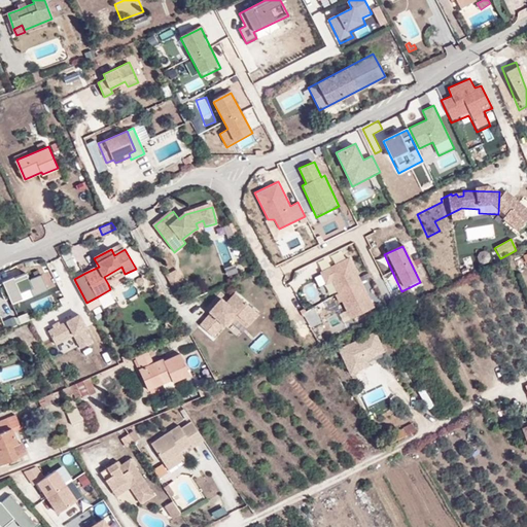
[(66,269),(74,266),(69,254),(62,257),(66,269)]
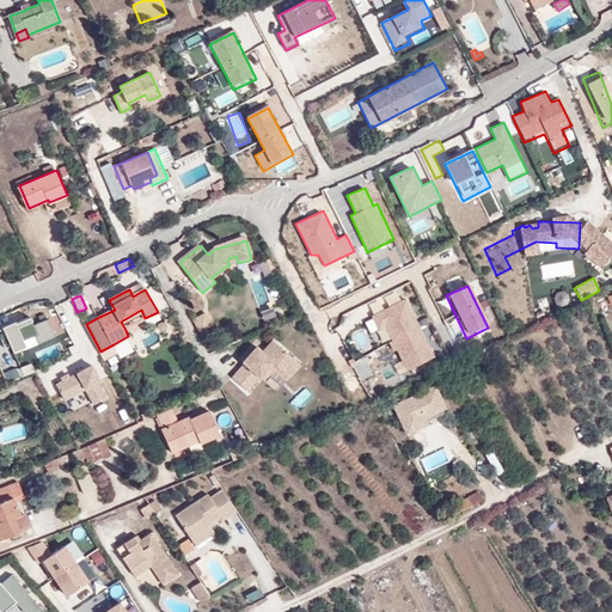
[(409,298),(371,314),(378,331),(386,328),(407,372),(436,357),(409,298)]
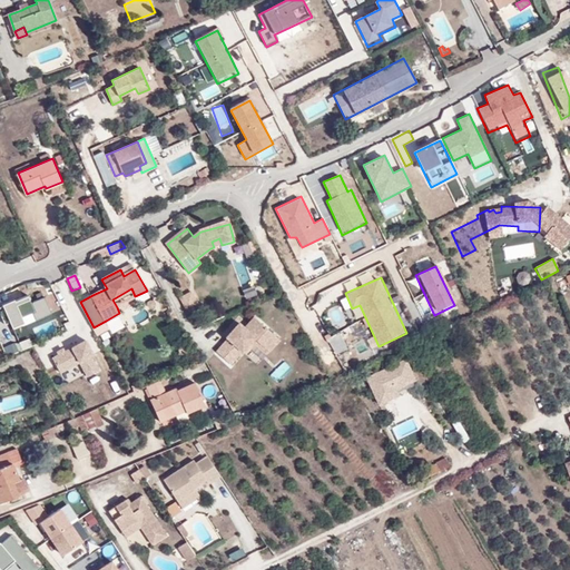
[(117,307),(136,297),(135,296),(131,288),(112,300),(117,307)]
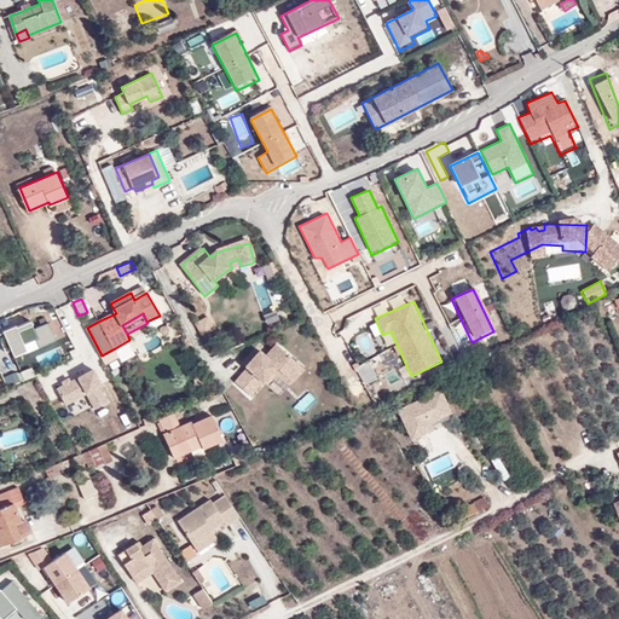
[(215,329),(208,317),(197,323),(203,335),(215,329)]
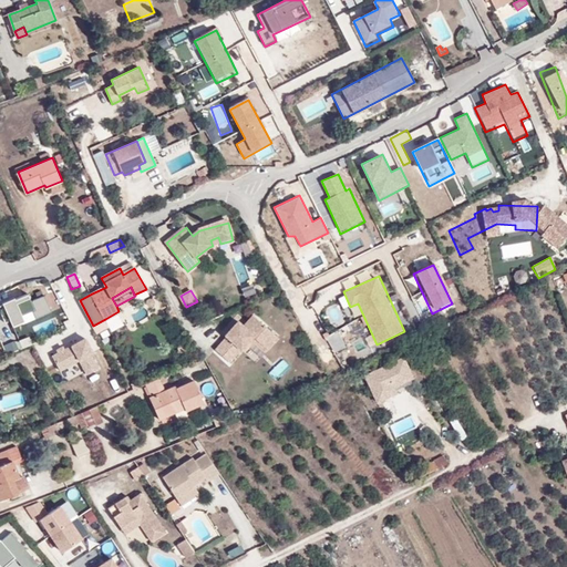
[(29,292),(2,303),(13,329),(26,323),(17,305),(32,299),(29,292)]
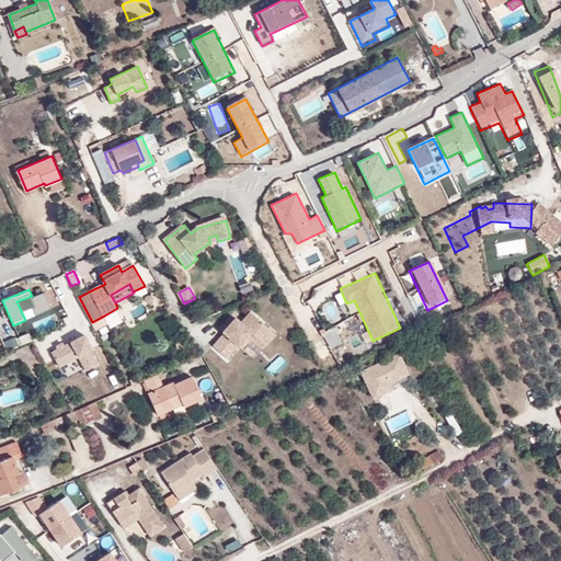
[(251,313),(248,310),(239,322),(242,325),(251,313)]
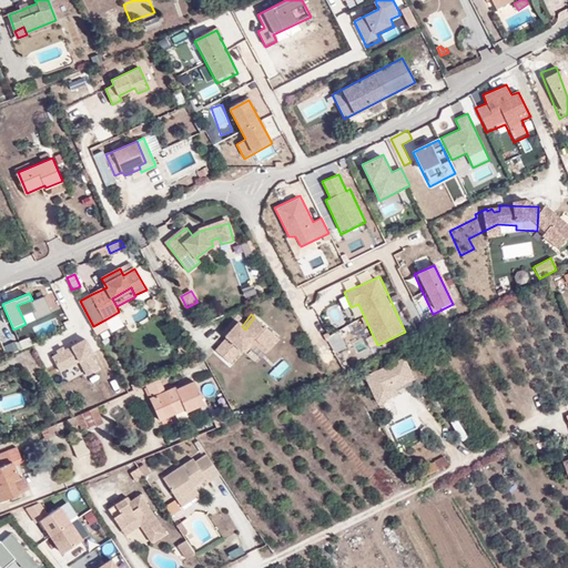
[(216,351),(233,364),(243,351),(254,336),(264,345),(270,350),(280,337),(254,317),(245,330),(242,326),(236,322),(224,335),(226,337),(216,351)]
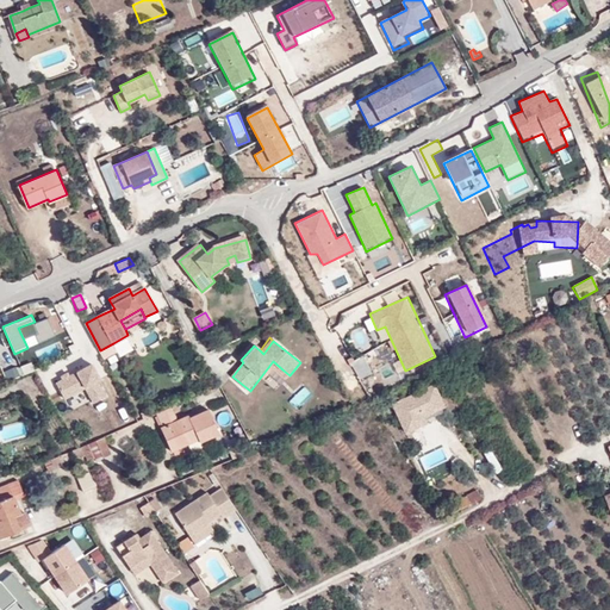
[(118,352),(113,343),(100,350),(105,359),(118,352)]
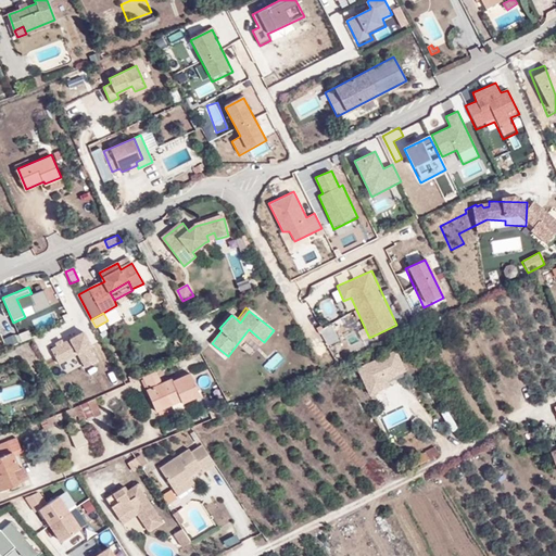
[(249,337),(255,342),(258,338),(249,329),(238,343),(241,346),(249,337)]
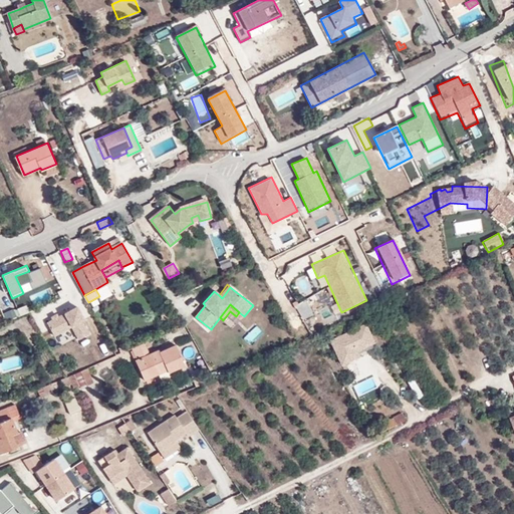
[(78,306),(48,322),(55,336),(71,327),(78,341),(92,334),(78,306)]
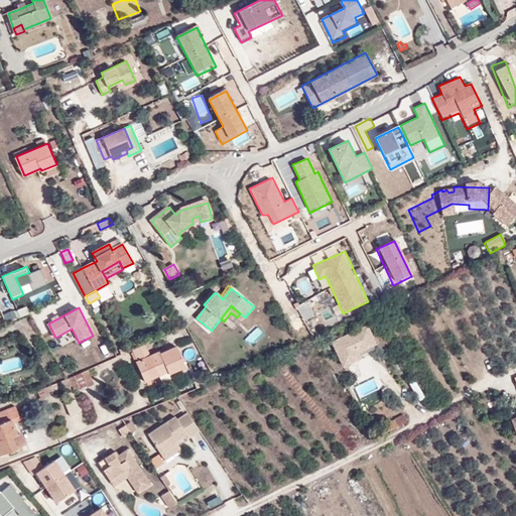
[(13,310),(14,318),(27,316),(26,308),(13,310)]
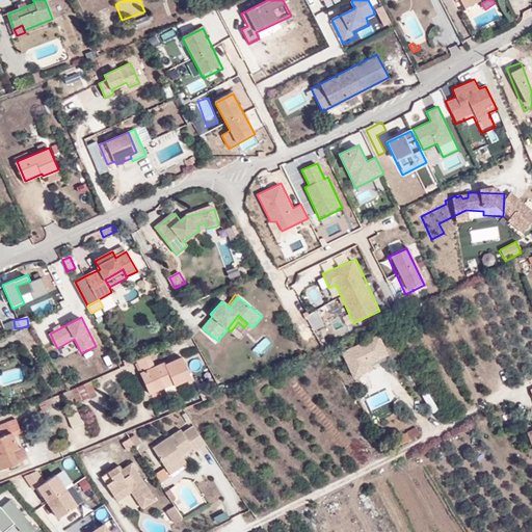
[(379,334),(341,350),(353,379),(374,370),(372,365),(391,356),(379,334)]
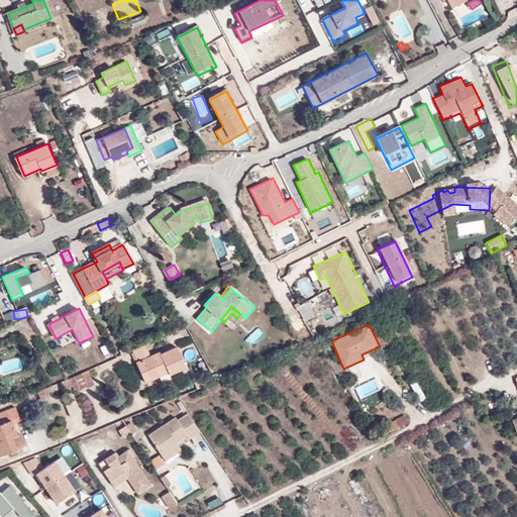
[(159,351),(151,355),(146,344),(145,344),(132,350),(137,362),(136,362),(145,382),(169,372),(170,374),(186,367),(177,345),(161,353),(159,351)]
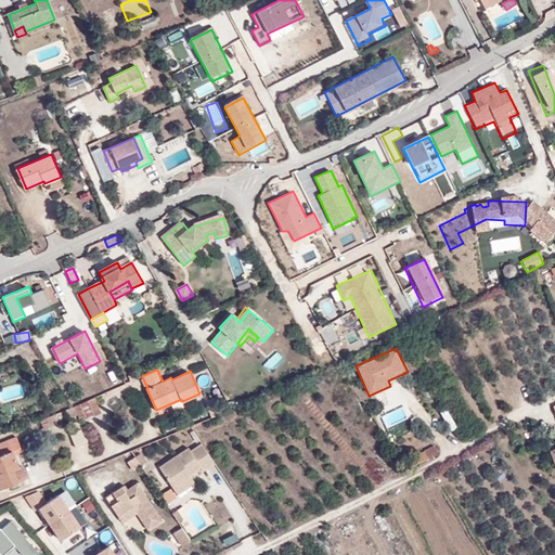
[(88,420),(94,416),(88,401),(80,404),(88,420)]
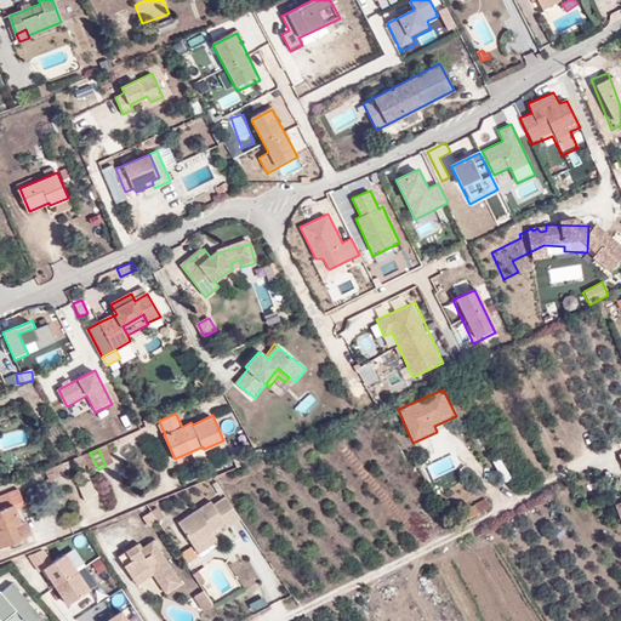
[(81,501),(95,496),(90,482),(77,486),(81,501)]
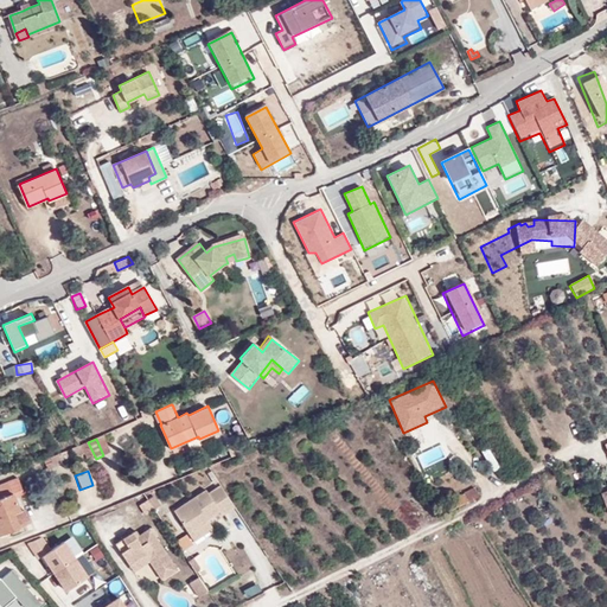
[(24,492),(19,478),(0,484),(0,532),(31,521),(26,509),(21,510),(16,496),(24,492)]
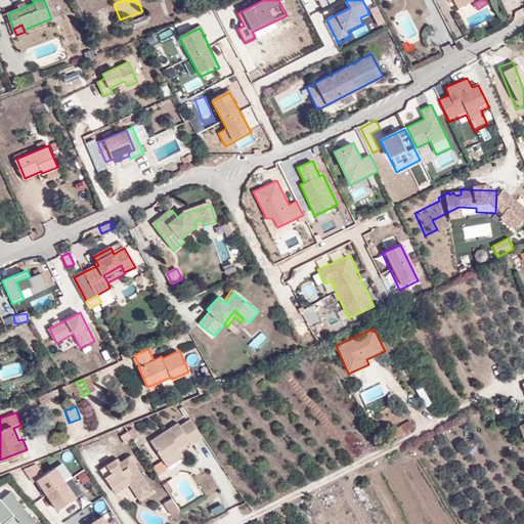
[(186,439),(188,442),(200,435),(186,417),(176,424),(174,421),(147,439),(161,460),(177,448),(175,446),(186,439)]
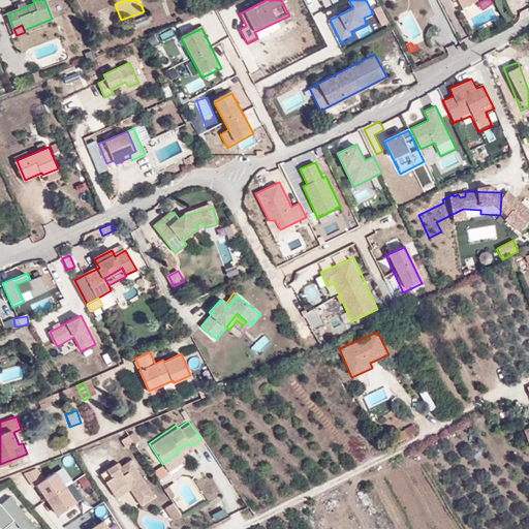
[(412,425),(403,429),(406,438),(416,434),(412,425)]
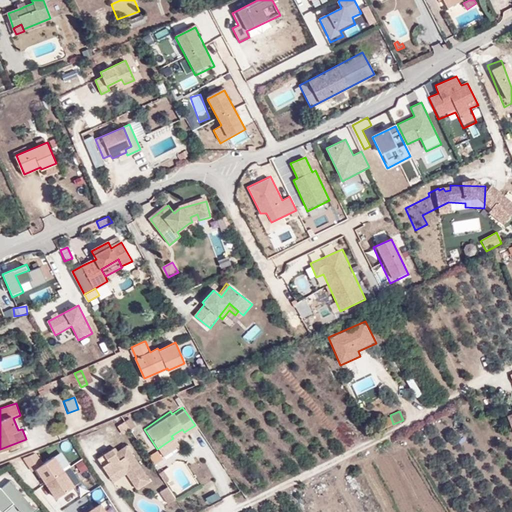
[(131,421),(118,423),(119,432),(133,429),(131,421)]
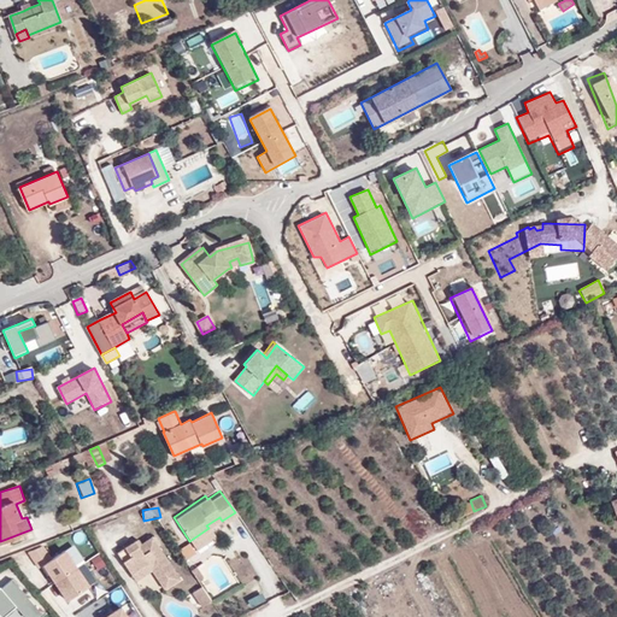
[(194,547),(213,535),(209,528),(189,541),(194,547)]
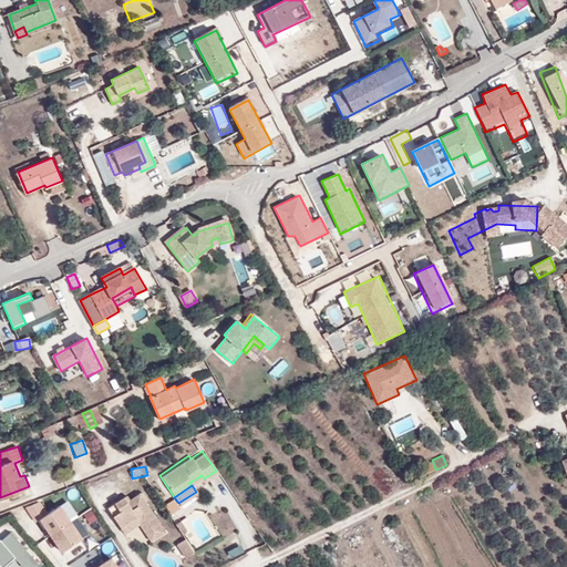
[(143,504),(138,497),(134,501),(138,507),(143,504)]
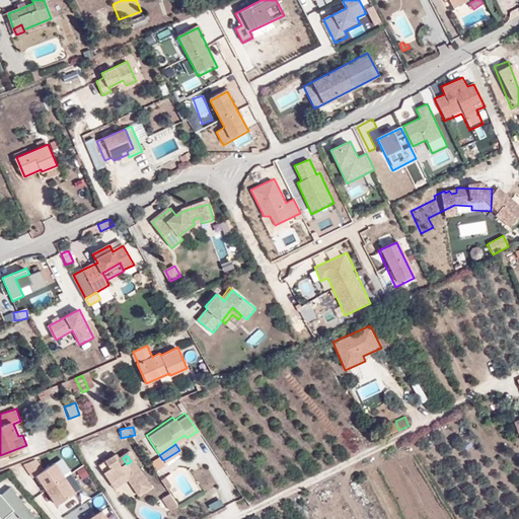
[(110,487),(125,476),(128,482),(139,498),(151,490),(131,461),(127,464),(123,458),(119,461),(116,457),(98,468),(110,487)]
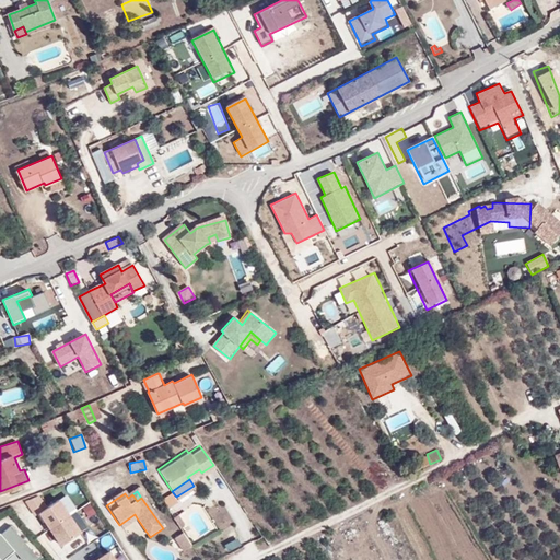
[(162,501),(168,509),(177,502),(171,494),(162,501)]
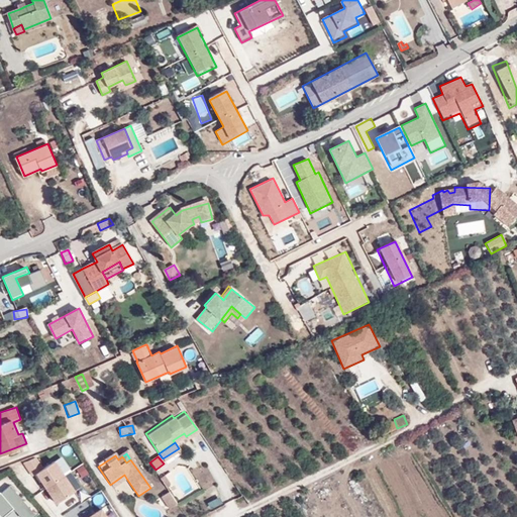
[(56,462),(35,476),(57,506),(77,492),(56,462)]
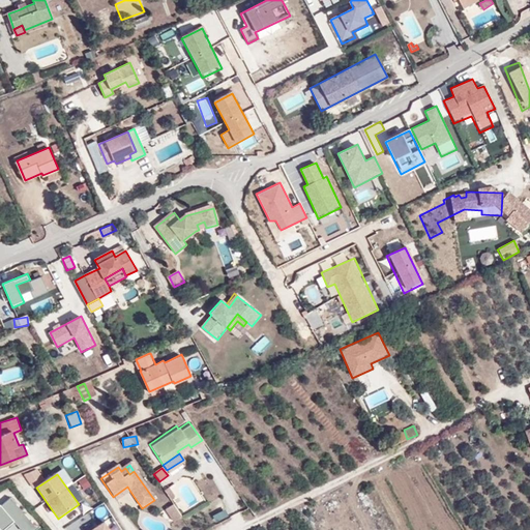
[(211,476),(198,483),(207,502),(222,495),(211,476)]
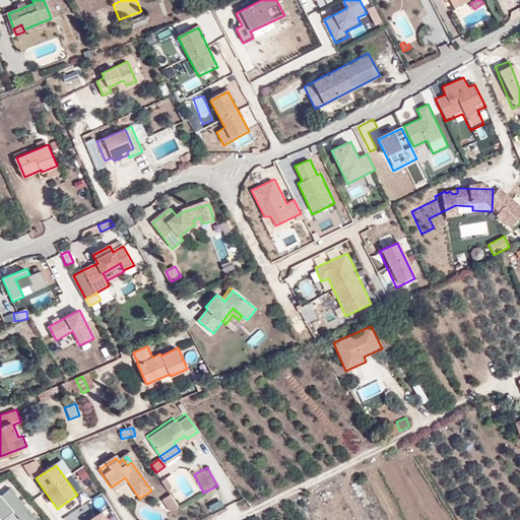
[(111,488),(114,493),(128,482),(125,477),(111,488)]
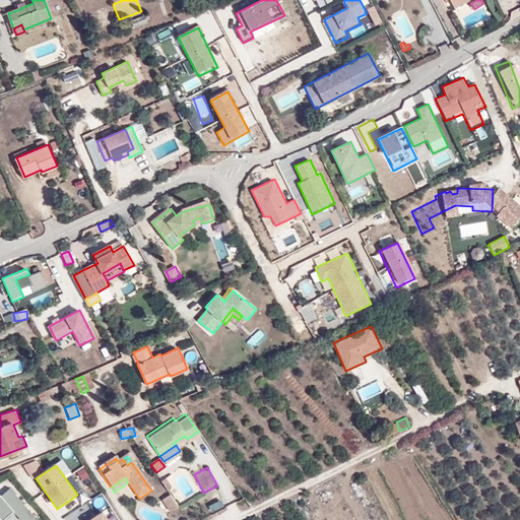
[(166,478),(160,481),(166,489),(170,484),(166,478)]
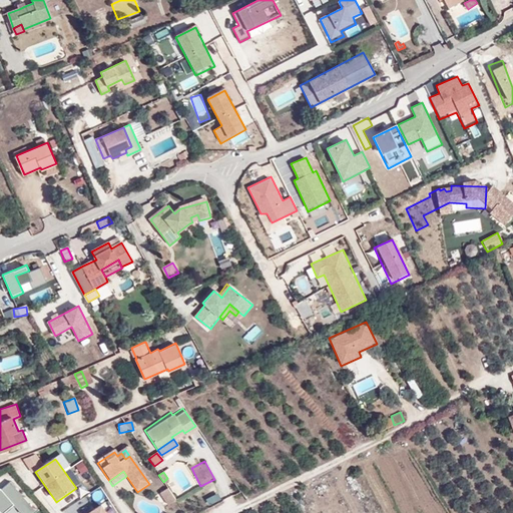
[(0,511),(0,512),(1,512),(3,512),(12,506),(18,512),(35,512),(38,511),(10,479),(0,487),(0,511)]
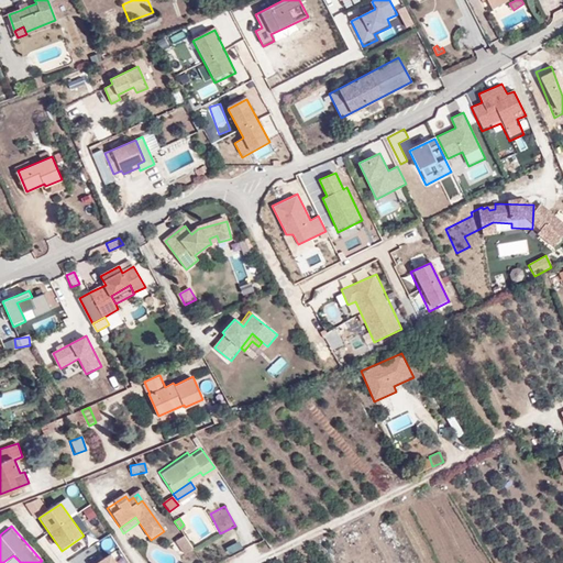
[(184,536),(175,541),(183,556),(192,551),(184,536)]
